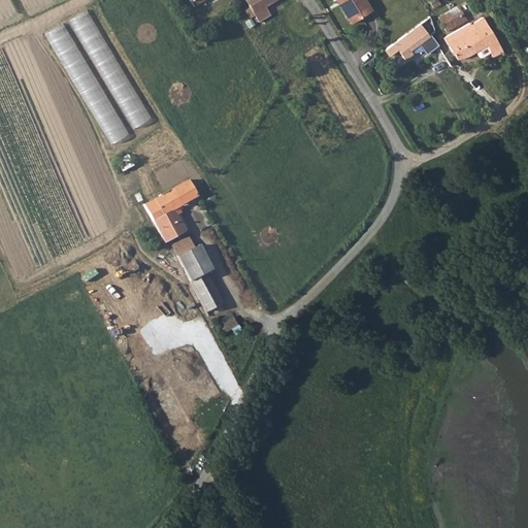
[(257,23),(268,15),(263,7),(275,0),(245,0),(244,1),(253,14),(257,23)]
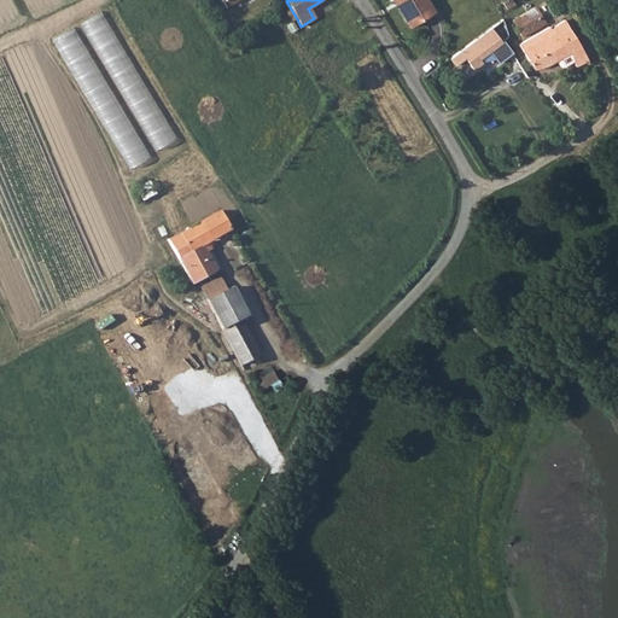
[(397,7),(408,28),(433,15),(425,0),(398,0),(402,5),(397,7)]
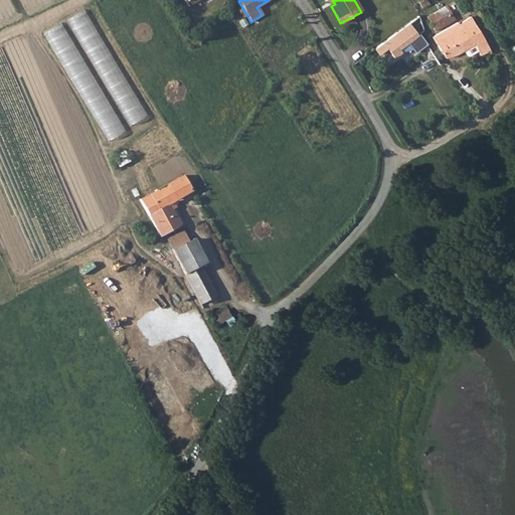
[(450,15),(437,22),(440,29),(454,22),(450,15)]
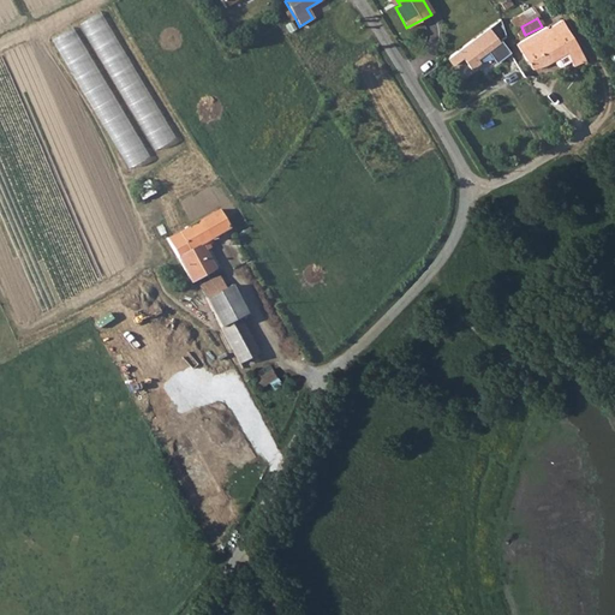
[(517,46),(531,71),(544,67),(567,54),(574,66),(586,60),(562,22),(549,29),(554,37),(544,42),(539,34),(517,46)]
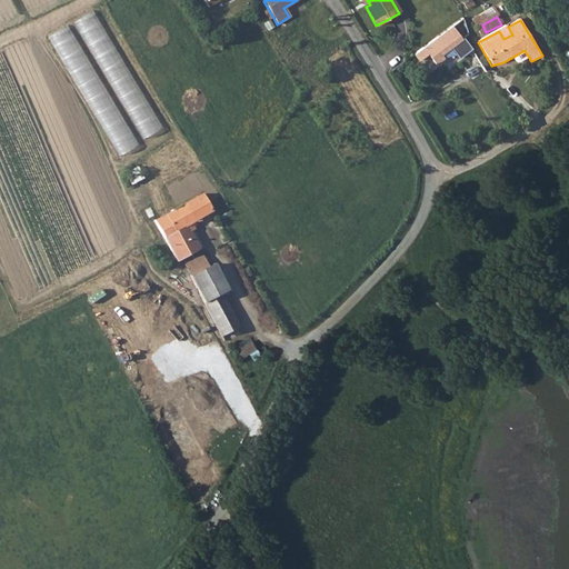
[(71,26),(55,35),(120,157),(137,148),(71,26)]
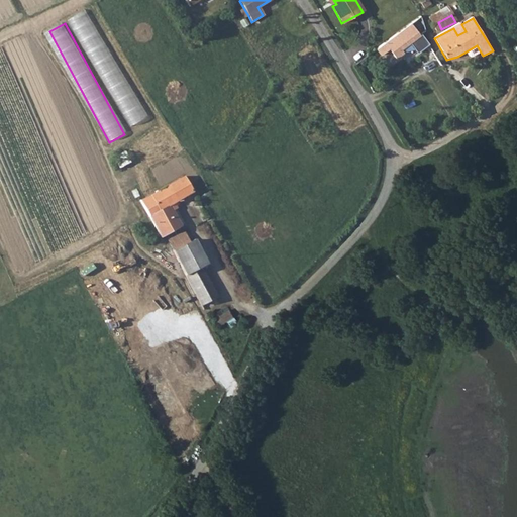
[(409,38),(417,33),(411,25),(404,29),(405,32),(409,38)]
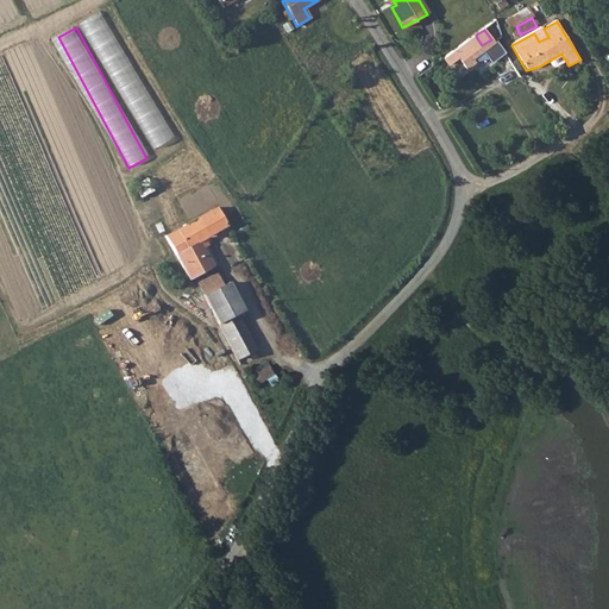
[(453,54),(477,38),(476,35),(452,51),(453,54)]
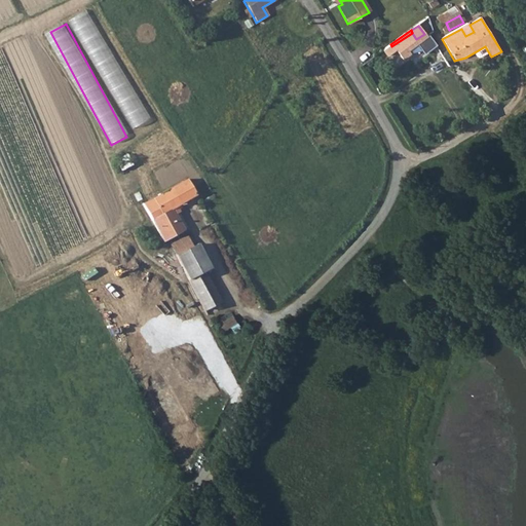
[(406,51),(426,38),(424,34),(416,39),(412,33),(391,46),(402,61),(408,55),(406,51)]
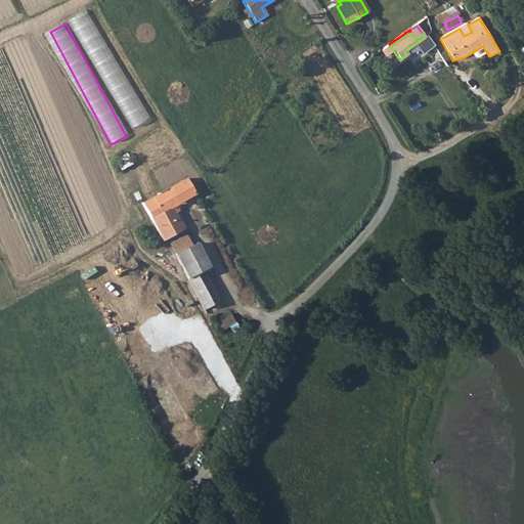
[(111,69),(115,76),(110,79),(112,83),(122,78),(126,88),(130,87),(116,55),(108,58),(113,68),(111,69)]
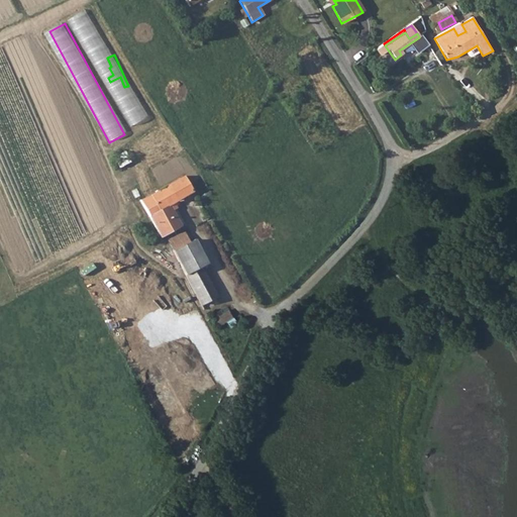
[(160,238),(165,236),(181,227),(170,207),(194,193),(185,177),(147,197),(140,200),(160,238)]
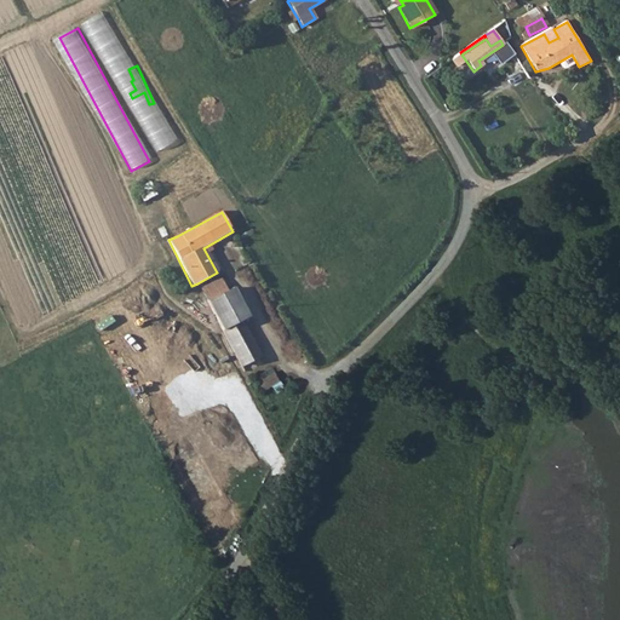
[(222,279),(201,290),(244,373),(251,369),(248,363),(259,357),(244,326),(251,322),(234,290),(229,292),(222,279)]
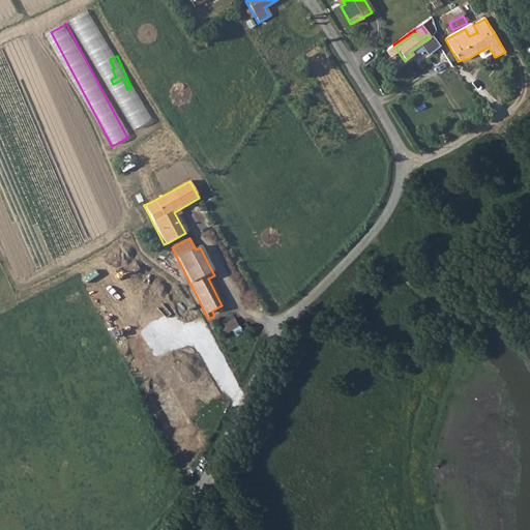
[(245,334),(241,328),(237,322),(222,330),(225,336),(234,331),(238,339),(245,334)]
